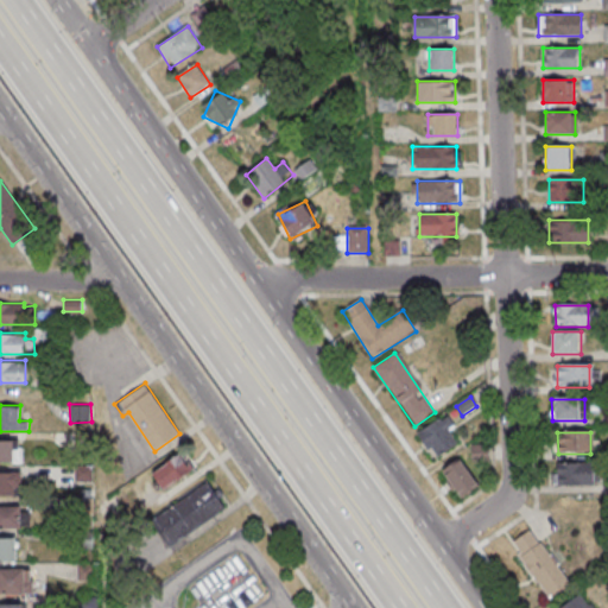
[(0,439),(19,439),(19,447),(13,447),(14,460),(0,460),(0,439)]
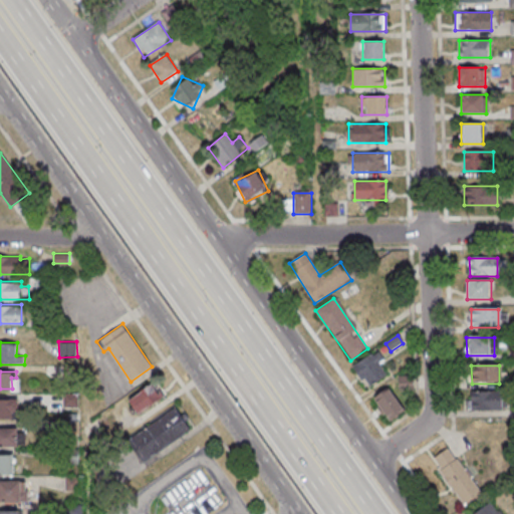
[(130,400),(152,383),(156,390),(159,388),(164,395),(139,413),(130,400)]
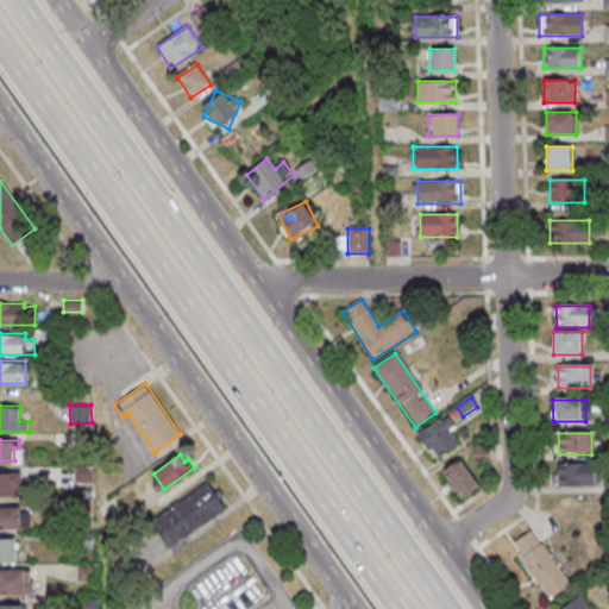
[(479,485),(460,459),(441,472),(462,498),(479,485)]
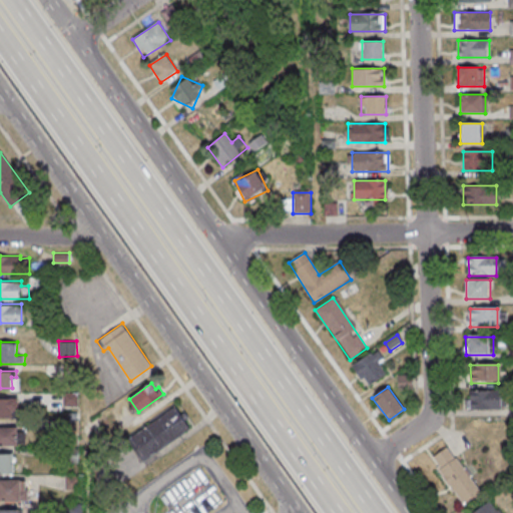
[(467,392),(498,392),(498,410),(467,410),(467,392)]
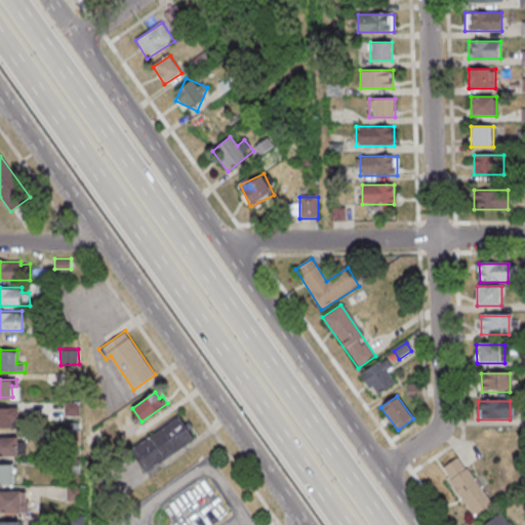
[(65,402),(65,415),(80,415),(80,402),(65,402)]
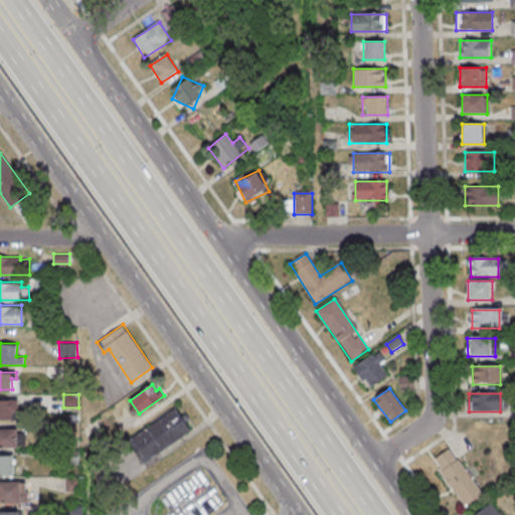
[(0,399),(0,418),(12,418),(12,412),(19,411),(19,399),(0,399)]
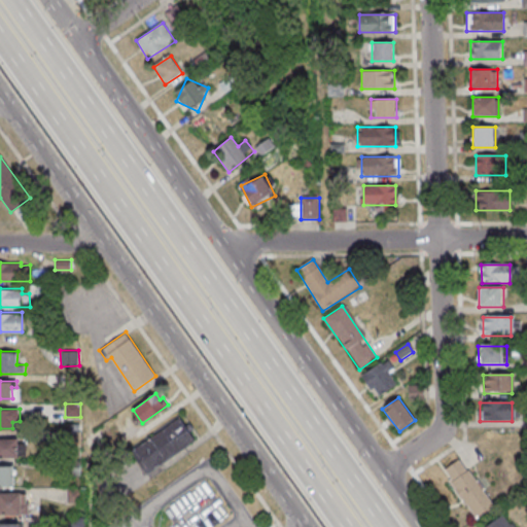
[(180,416),(196,440),(146,471),(131,449),(180,416)]
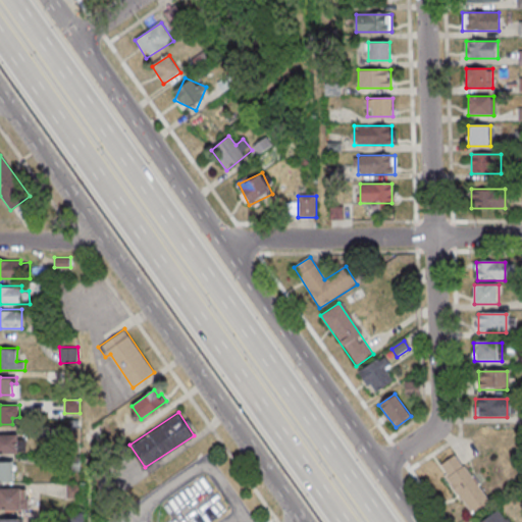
[(0,433),(17,433),(17,437),(25,437),(25,451),(18,451),(18,452),(0,452),(0,433)]
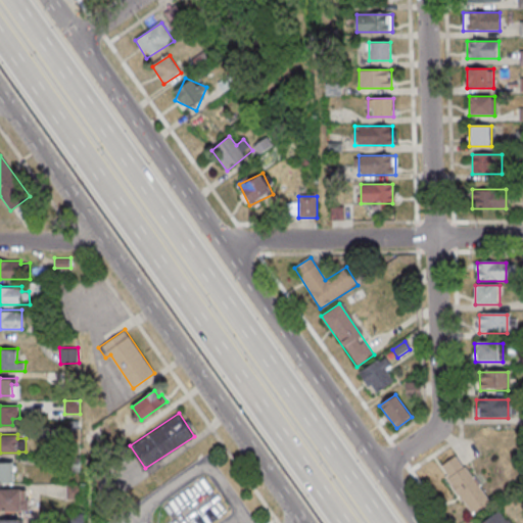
[(440,466),(470,516),(488,505),(459,455),(440,466)]
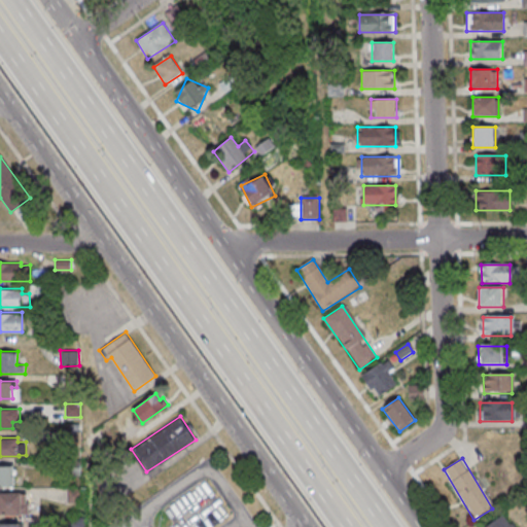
[(0,465),(13,465),(13,486),(0,486),(0,465)]
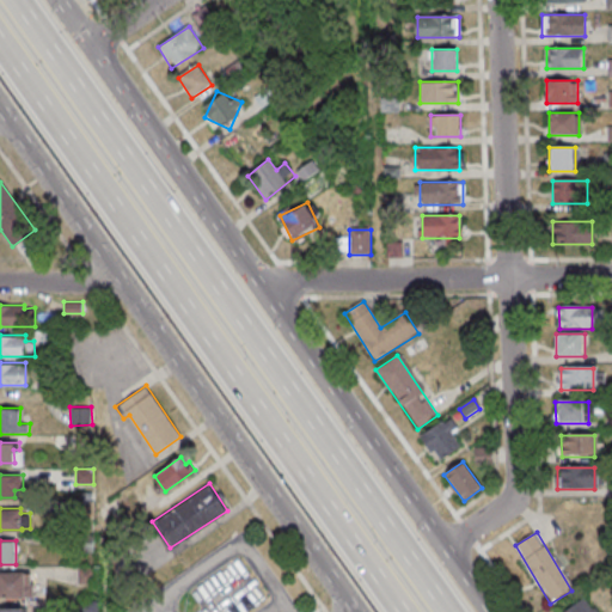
[(78,568),(78,583),(96,583),(96,567),(78,568)]
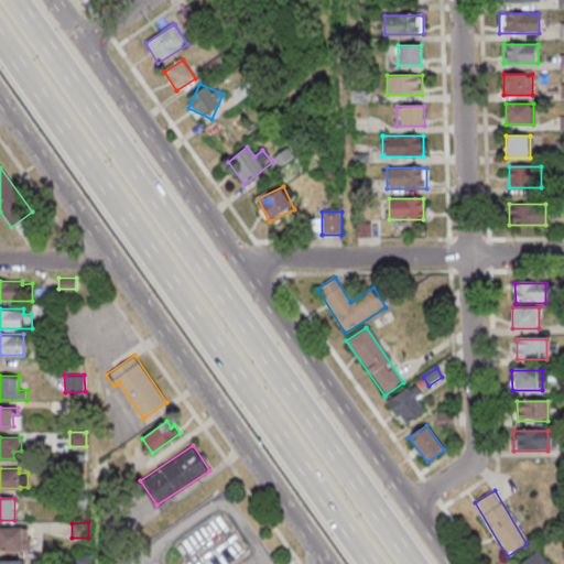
[(0,528),(28,528),(28,539),(30,539),(30,550),(0,550),(0,528)]
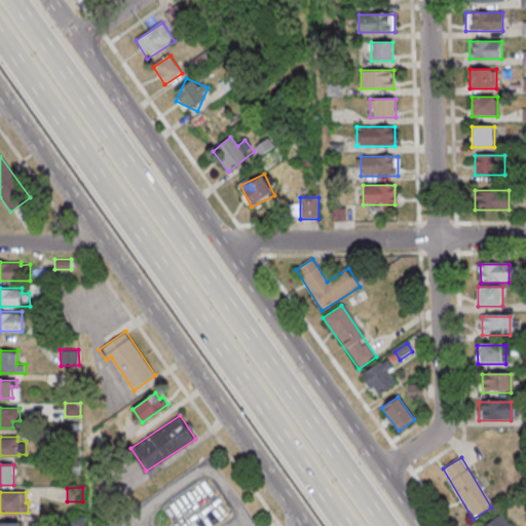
[(483,525),(514,525),(508,514),(483,525)]
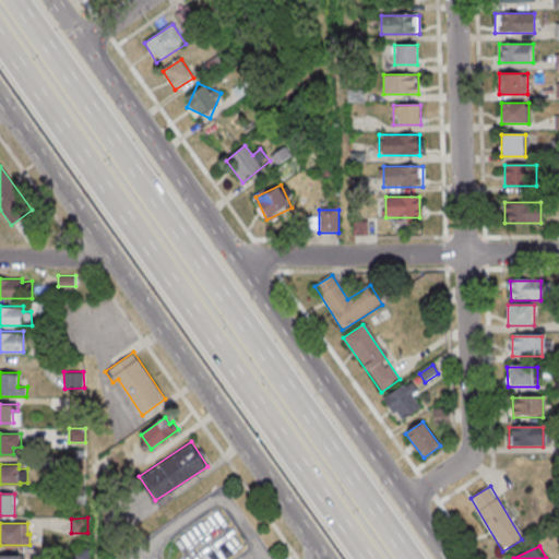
[(73,548),(73,558),(88,558),(88,548),(73,548)]
